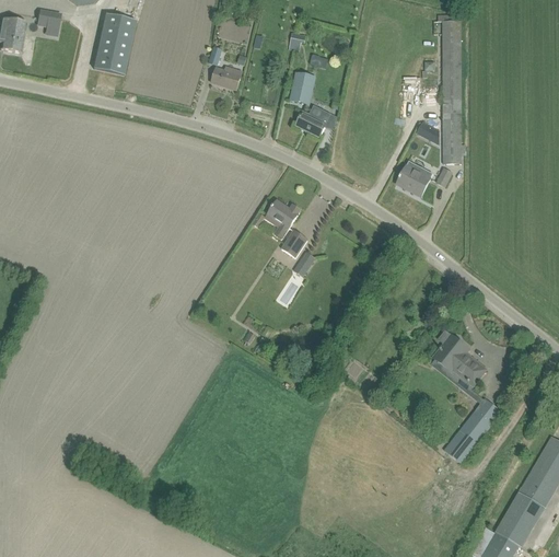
[(57,26),(59,13),(53,12),(50,25),(57,26)]
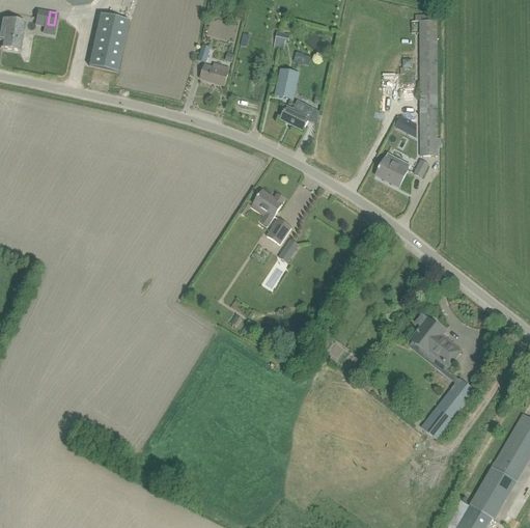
[(88,64),(116,71),(128,19),(100,12),(88,64)]
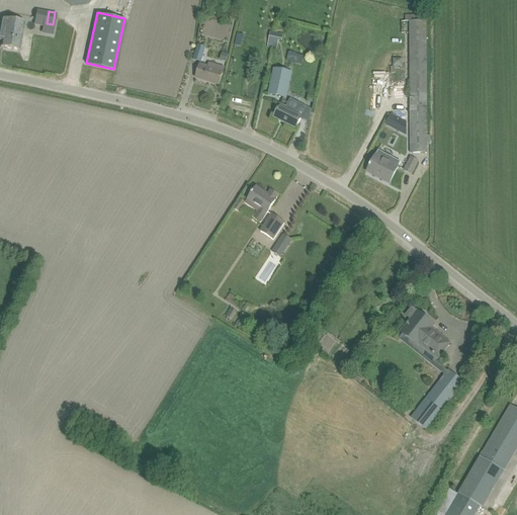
[(405,18),(409,18),(410,150),(426,149),(426,143),(430,143),(430,133),(426,133),(425,17),(423,17),(423,12),(405,12),(405,18)]
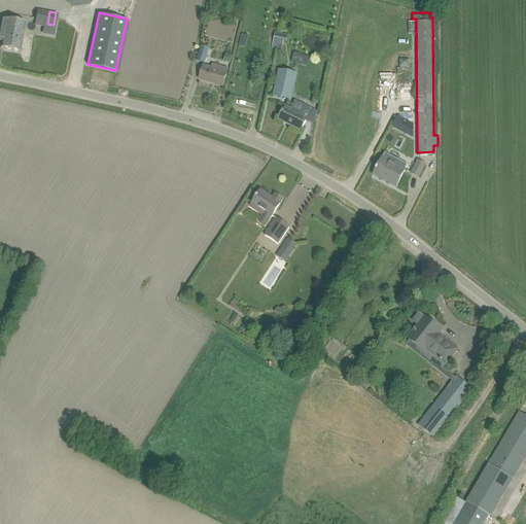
[(0,45),(20,48),(25,20),(1,15),(0,20),(0,39),(1,39),(0,42),(0,45)]
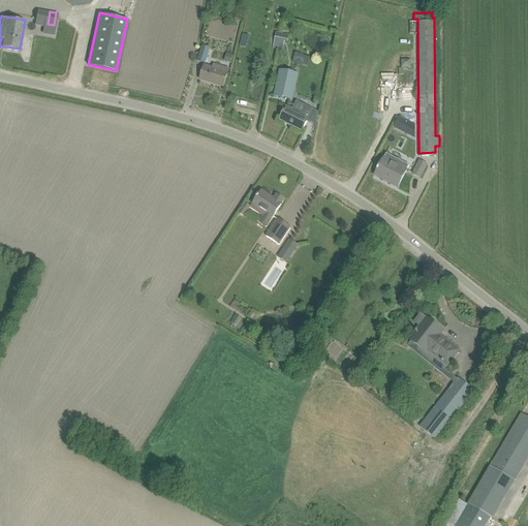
[(275,31),(272,44),(277,47),(282,47),(284,37),(287,38),(288,33),(275,31)]
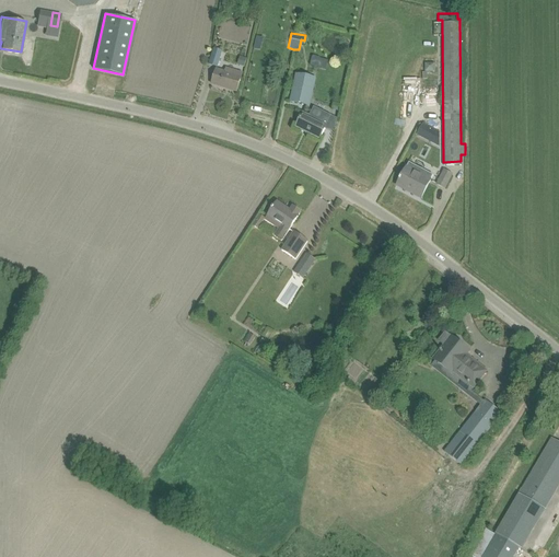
[(217,64),(221,47),(213,45),(208,60),(217,64)]
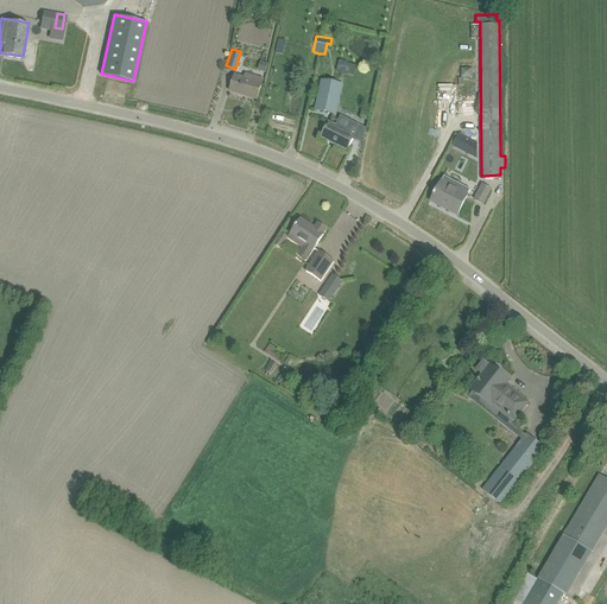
[(460,76),(470,76),(470,67),(460,67),(460,76)]
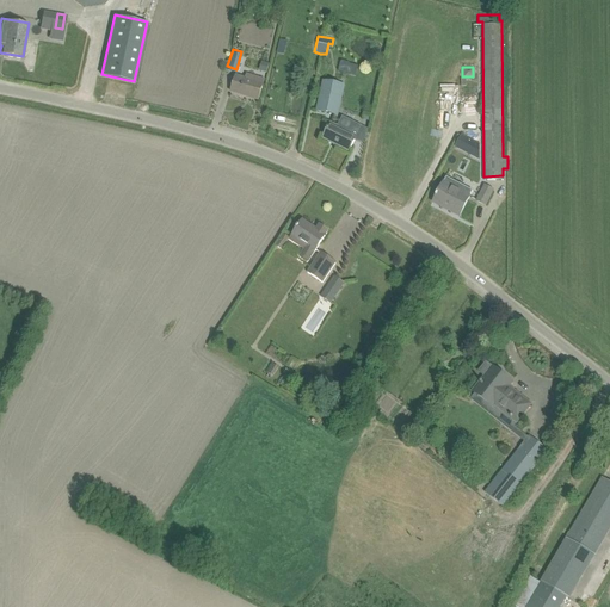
[(257,97),(260,86),(264,76),(245,70),(244,74),(235,72),(230,88),(257,97)]
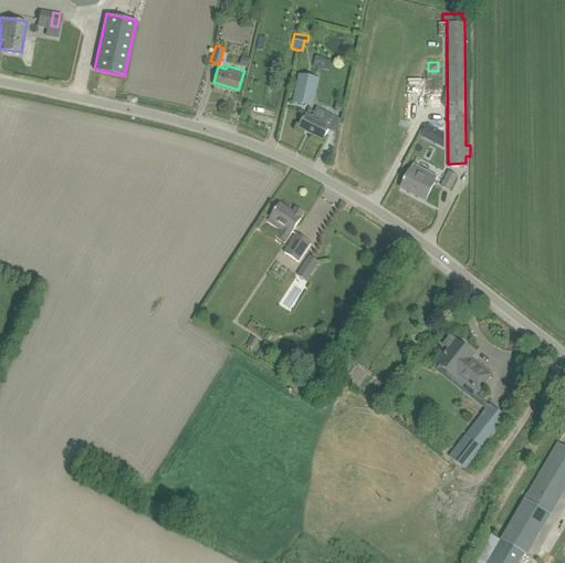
[(292,100),(309,103),(314,73),(297,71),(292,100)]
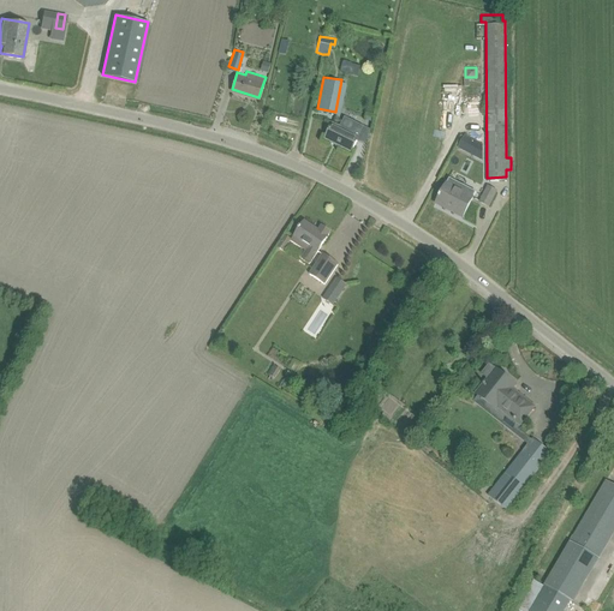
[(344,114),(339,124),(332,120),(323,137),(350,150),(358,133),(363,124),(344,114)]
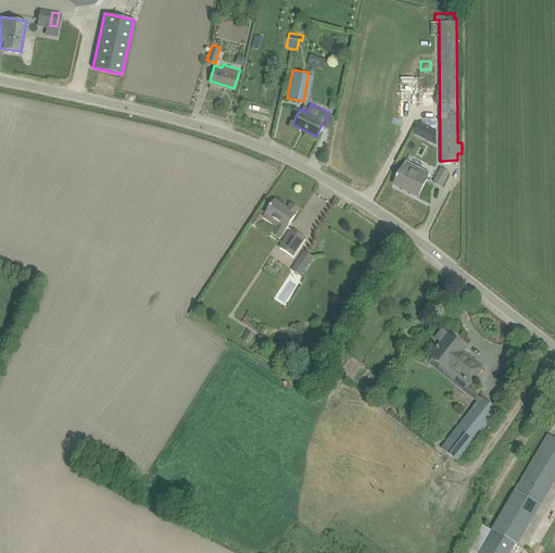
[(413,133),(436,143),(436,129),(419,122),(413,133)]
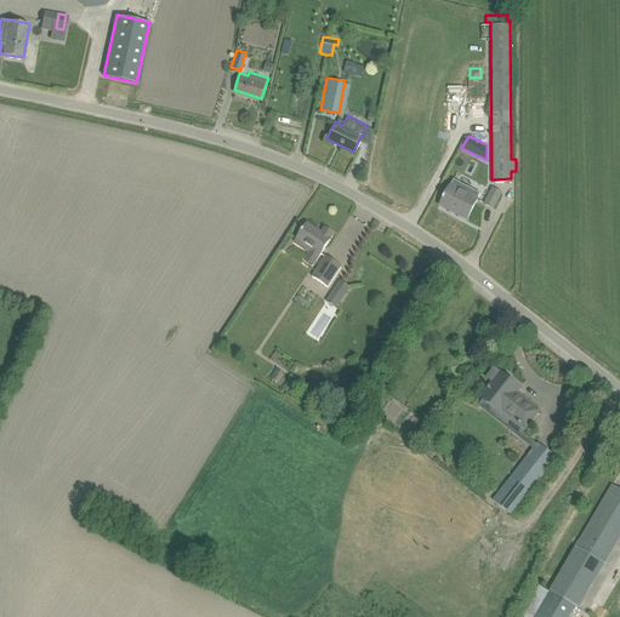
[(456,211),(466,216),(477,195),(477,194),(479,190),(453,177),(439,203),(449,207),(450,205),(458,209),(456,211)]
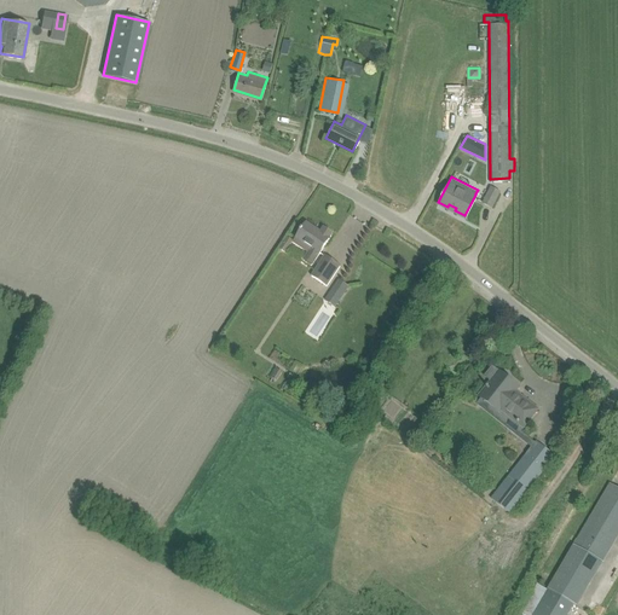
[(490,206),(500,189),(491,185),(481,202),(490,206)]
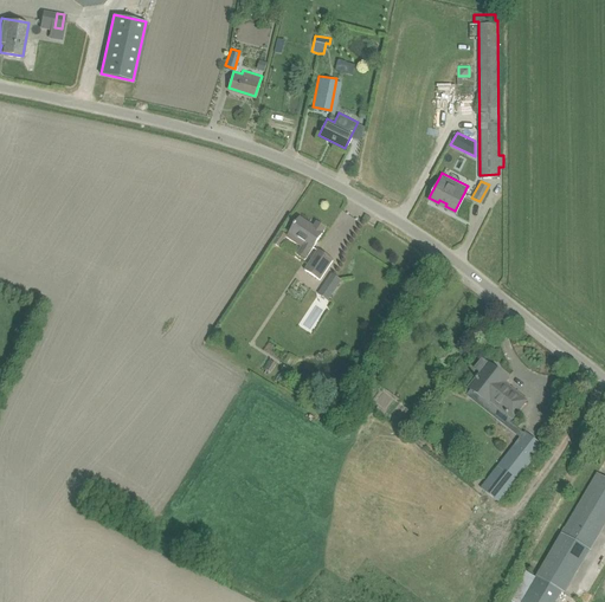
[(308,221),(300,215),(295,221),(295,220),(294,222),(294,224),(287,234),(301,244),(296,251),(306,257),(309,250),(321,231),(324,226),(316,220),(313,226),(307,221),(308,221)]
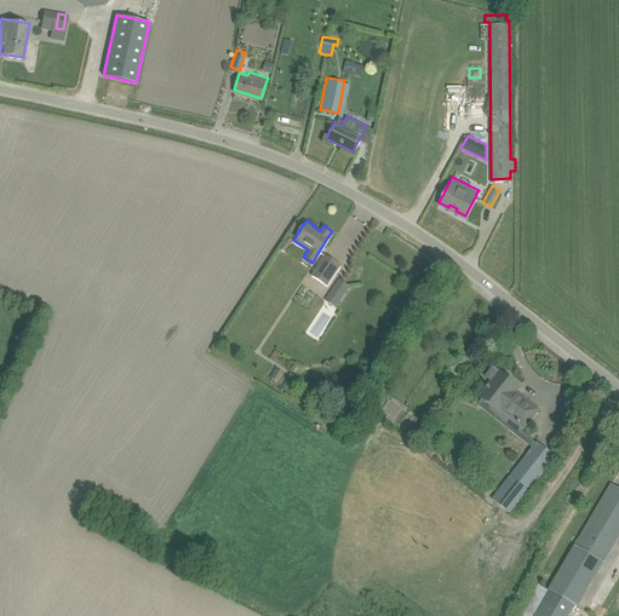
[(327,283),(340,263),(325,253),(311,274),(327,283)]
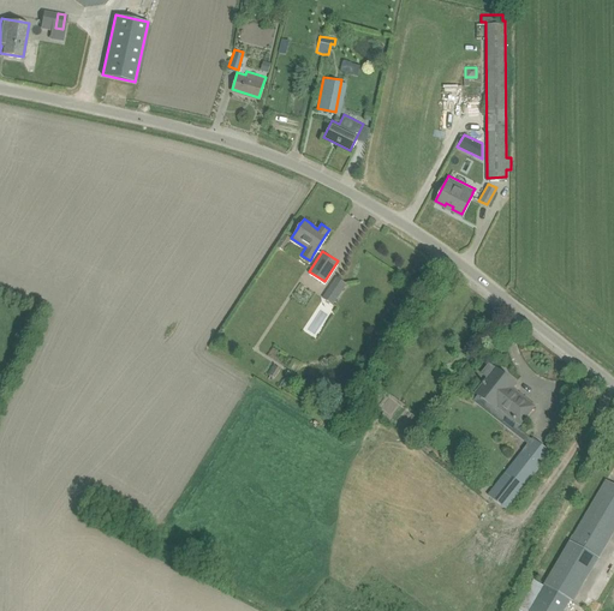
[(346,281),(335,275),(322,295),(333,303),(346,281)]
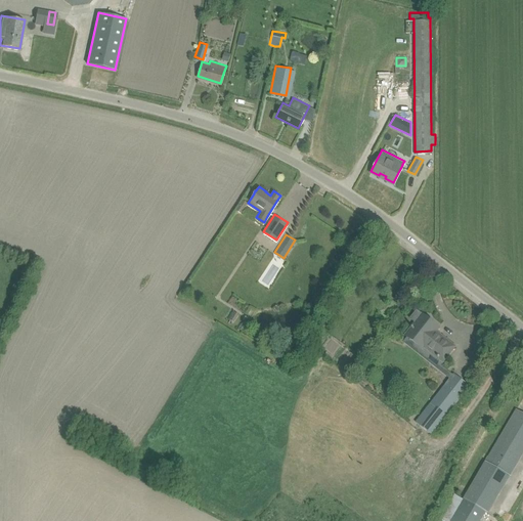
[(424,313),(407,334),(424,347),(426,345),(437,354),(431,361),(442,371),(444,367),(439,363),(448,352),(454,344),(436,330),(428,323),(431,319),(424,313)]
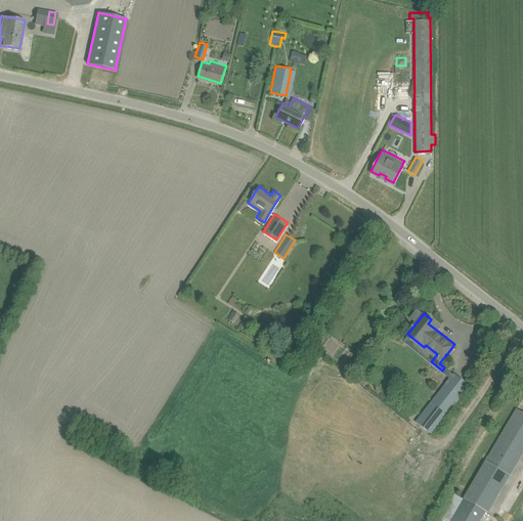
[(341,363),(343,365),(350,372),(356,363),(349,358),(346,361),(343,359),(341,363)]
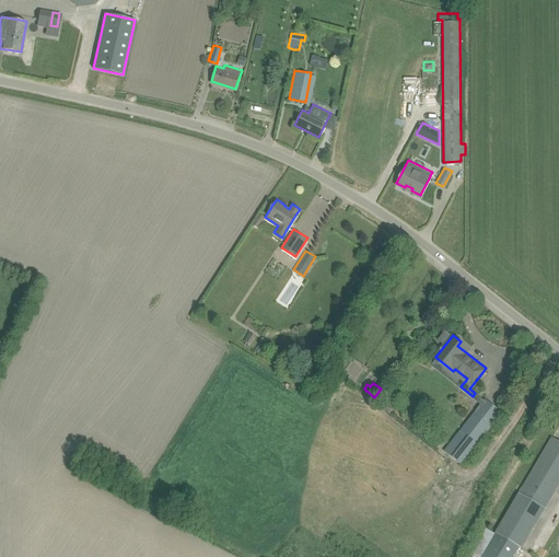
[(484,397),(482,398),(475,393),(473,396),(480,402),(444,449),(461,462),(501,410),(484,397)]
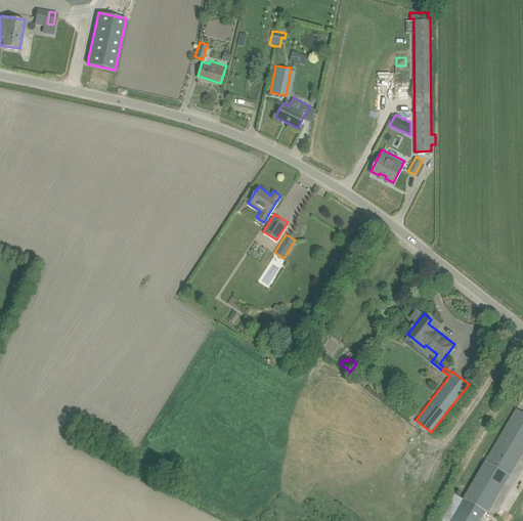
[(494,500),(522,449),(522,410),(515,406),(464,493),(455,488),(453,491),(484,510),(487,511),(488,509),(484,507),(490,496),(494,500)]
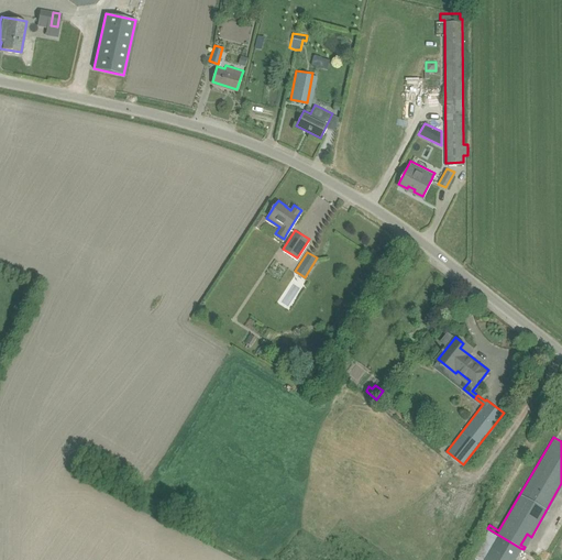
[(513,559),(520,548),(487,528),(472,555),(480,559),(513,559)]
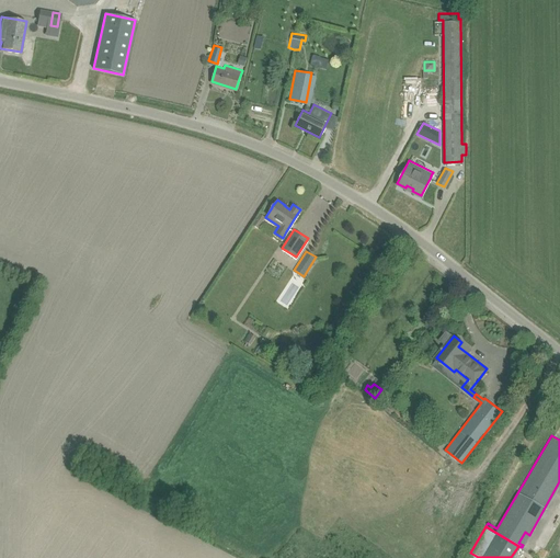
[(412,533),(406,539),(415,549),(423,543),(412,533)]
